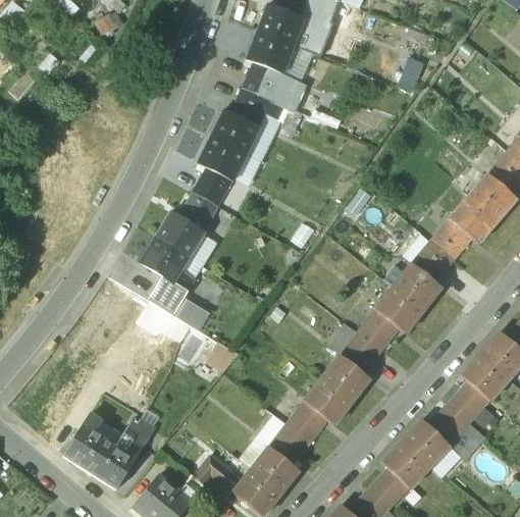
[(332,20),(341,0),(275,0),(274,5),(268,3),(258,31),(293,44),(320,54),(334,21),(332,20)]
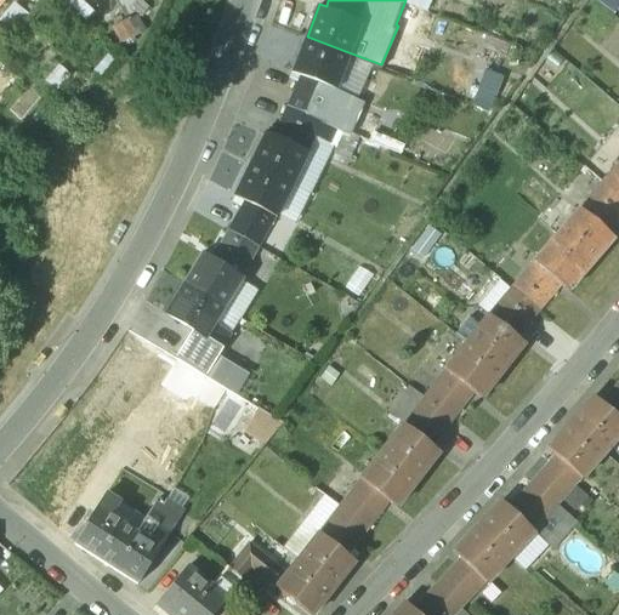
[(348,52),(307,36),(294,68),(302,72),(335,85),(336,85),(348,52)]
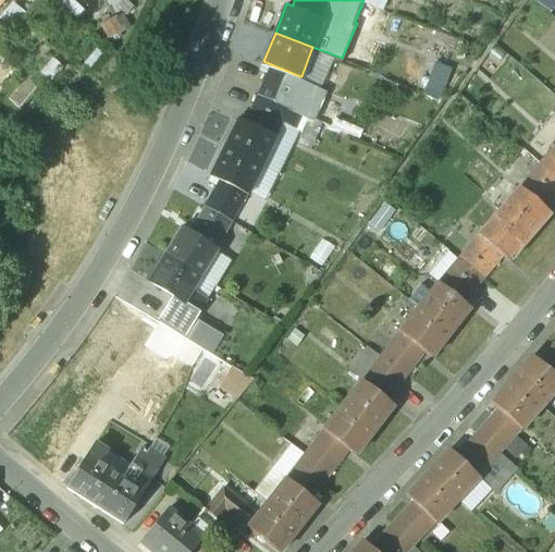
[(300,76),(271,64),(259,93),(287,105),(300,76)]
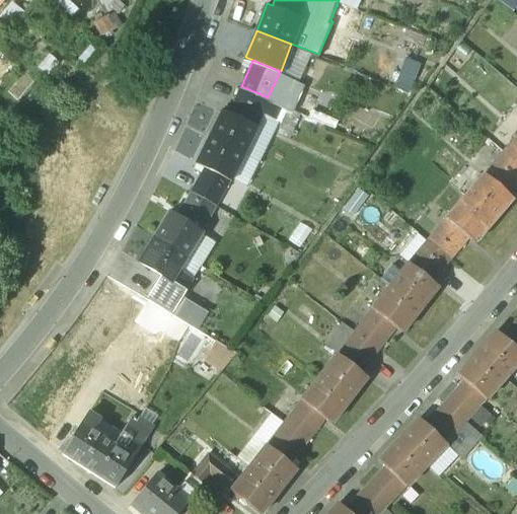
[(268,97),(241,86),(229,112),(255,125),(263,108),(268,97)]
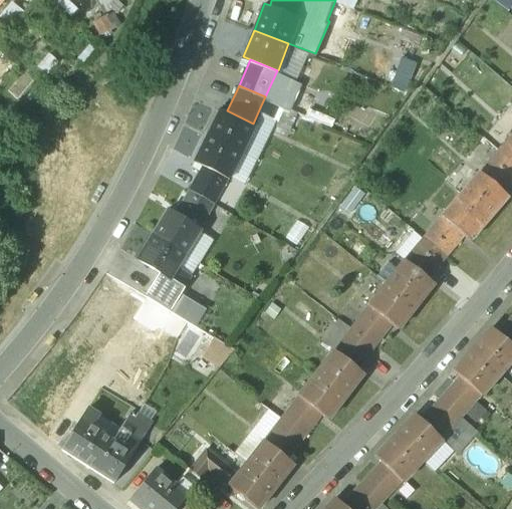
[(275,101),(265,96),(260,107),(271,111),(275,101)]
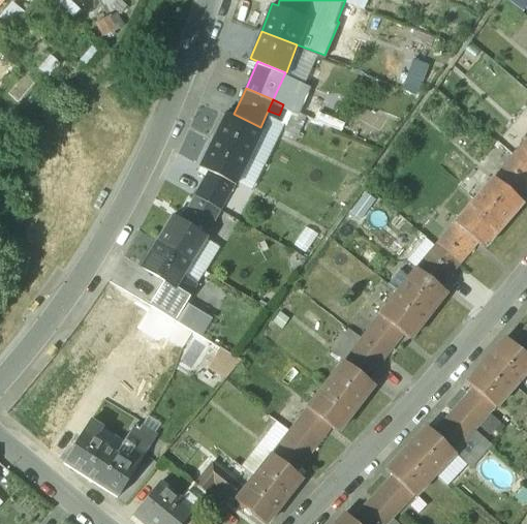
[(299,111),(293,110),(285,127),(299,132),(307,114),(299,111)]
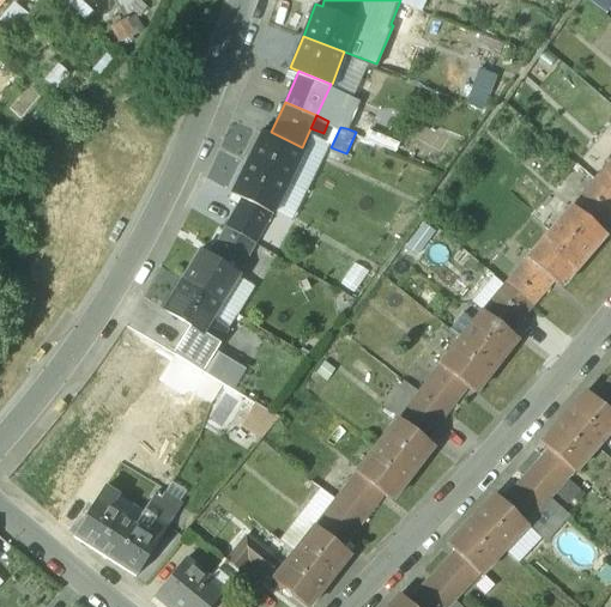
[(271,132),(264,128),(249,159),(289,178),(304,149),(302,147),(271,132)]
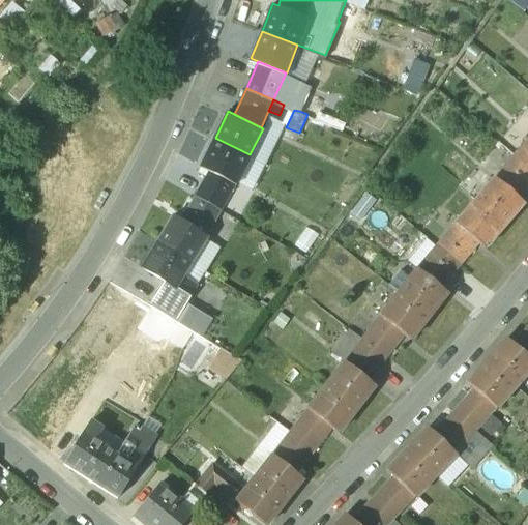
[(527,137),(515,152),(527,164),(527,137)]
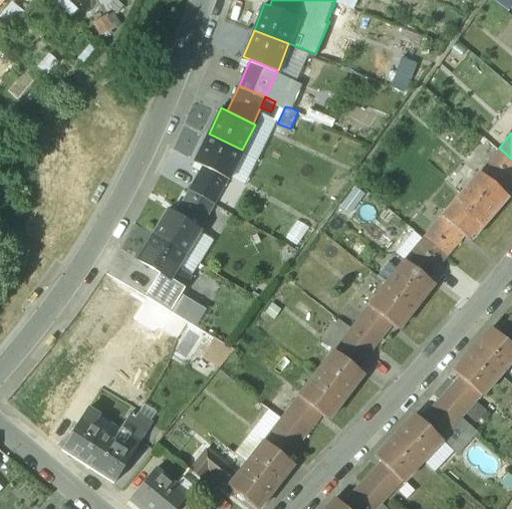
[(242,150),(209,134),(196,159),(204,163),(228,175),(229,176),(242,150)]
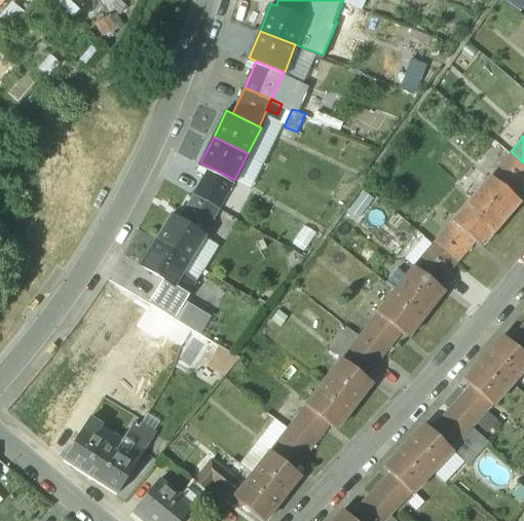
[(523,162),(511,151),(491,174),(514,193),(523,181),(523,162)]
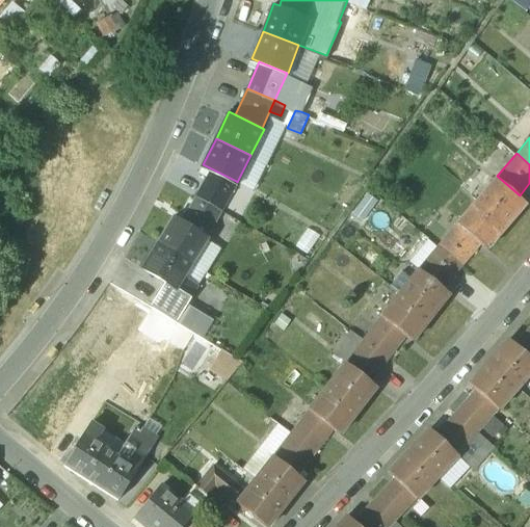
[(236,181),(211,168),(196,194),(221,208),(236,181)]
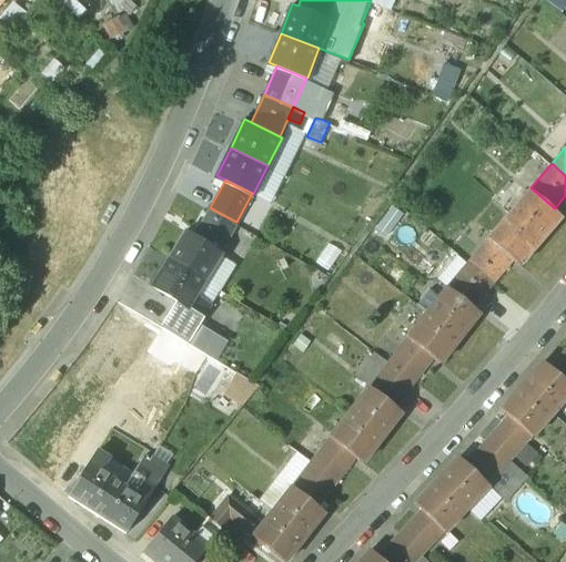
[(555,208),(531,187),(511,211),(542,238),(562,214),(555,208)]
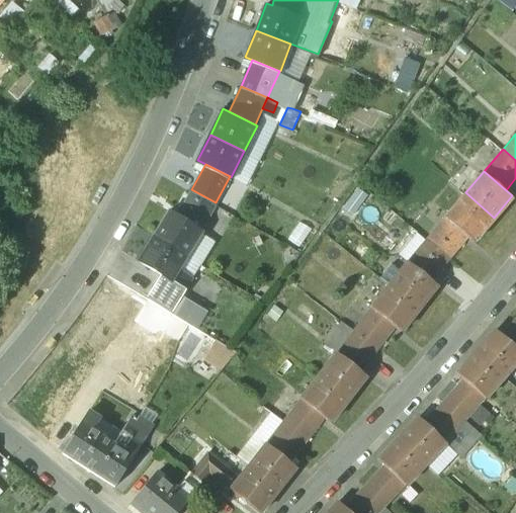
[(216,202),(191,189),(178,214),(201,229),(216,202)]
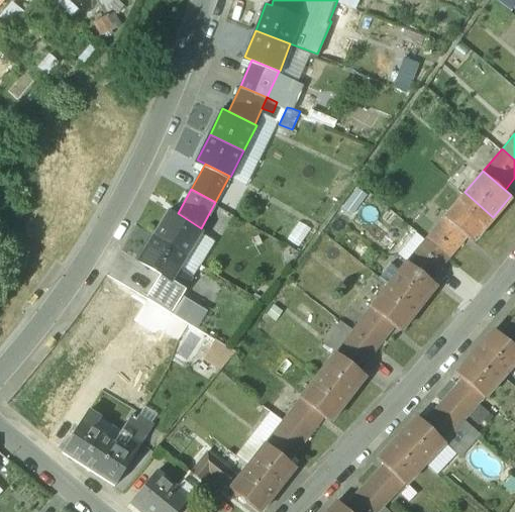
[(465,192),(445,214),(468,233),(474,239),(493,217),(465,192)]
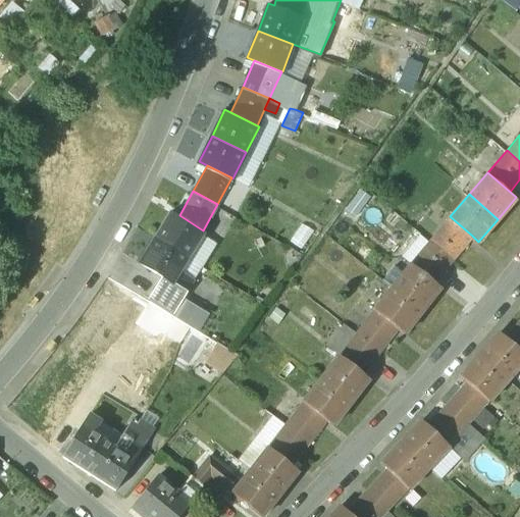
[(179,215),(171,211),(156,236),(189,256),(204,231),(203,230),(179,215)]
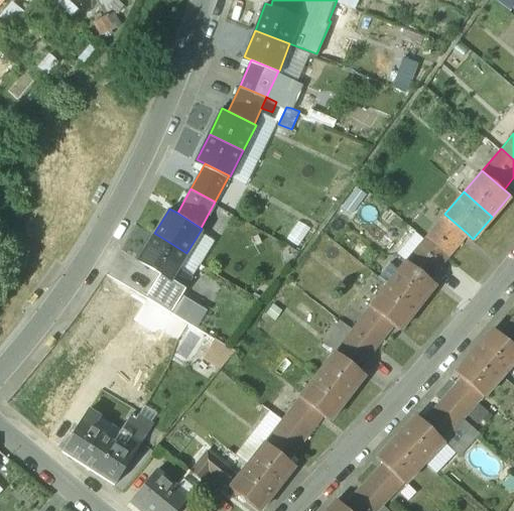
[(444,214),(425,236),(447,255),(467,233),(444,214)]
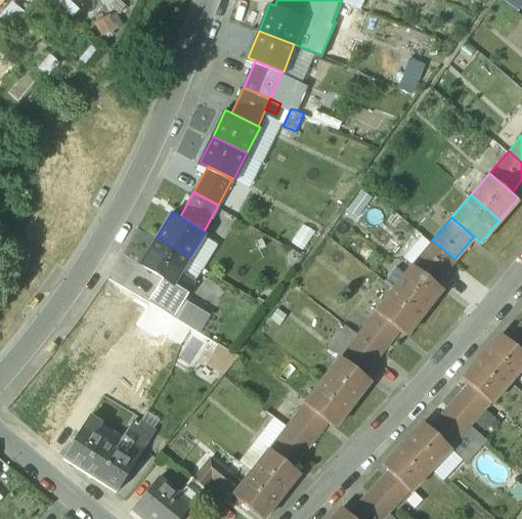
[(245,231),(232,224),(227,233),(240,241),(245,231)]
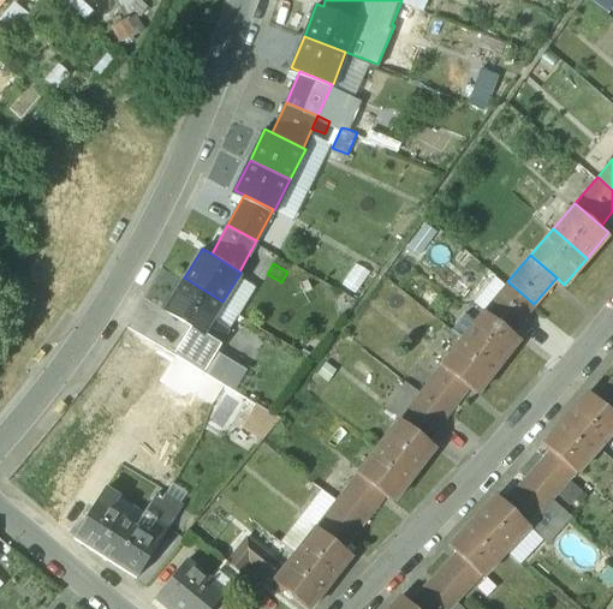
[(222,302),(184,278),(166,306),(194,324),(204,330),(213,316),(222,302)]
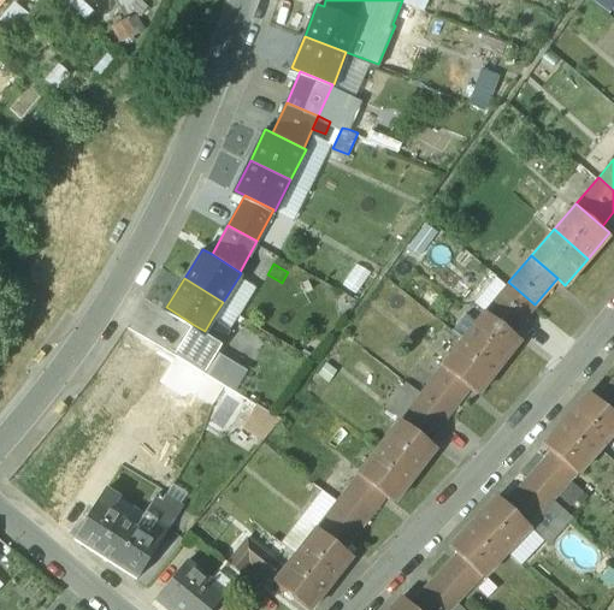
[(508,282),(485,309),(513,330),(535,305),(508,282)]
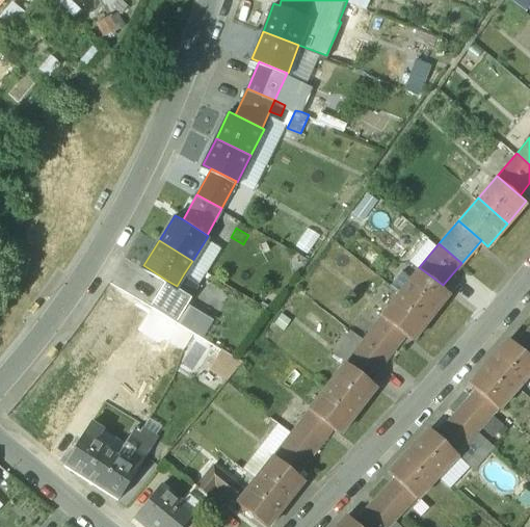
[(443,285),(419,267),(401,290),(431,314),(450,291),(443,285)]
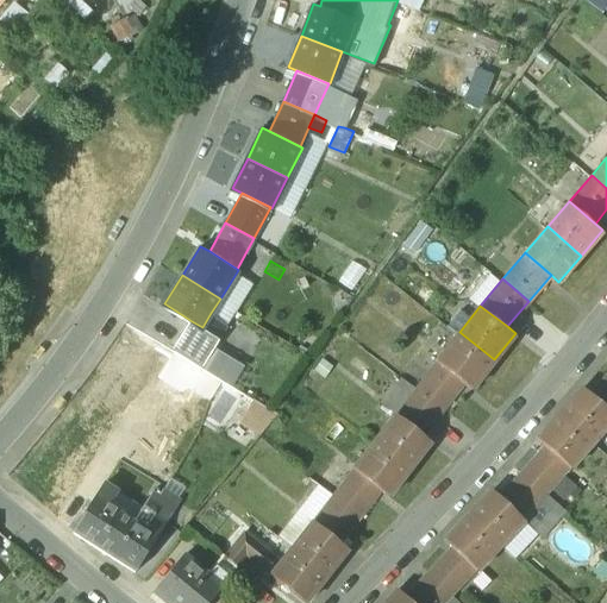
[(226,324),(211,313),(202,327),(219,338),(226,324)]
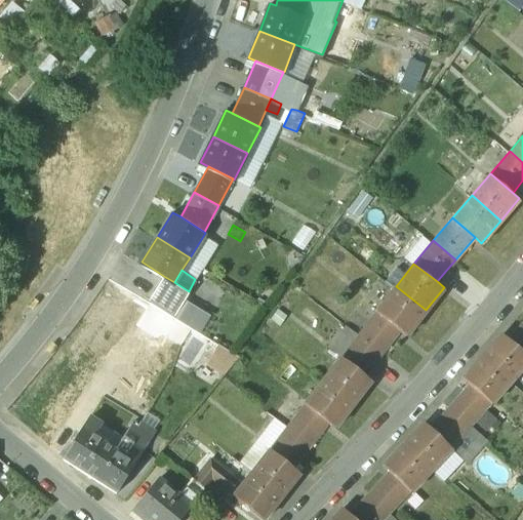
[(174,315),(189,291),(174,282),(165,277),(151,301),(174,315)]
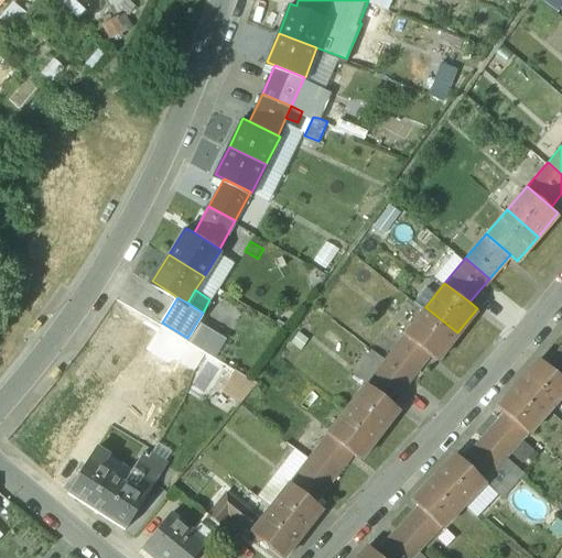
[(457,332),(425,307),(406,332),(431,352),(438,358),(457,332)]
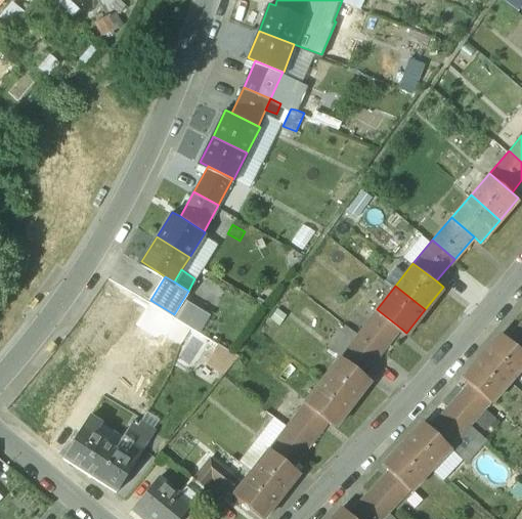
[(377,309),(359,332),(382,350),(400,328),(377,309)]
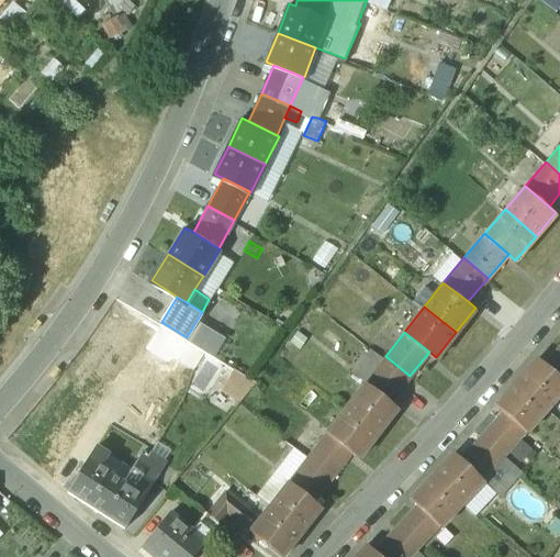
[(559,344),(545,361),(559,375),(559,344)]
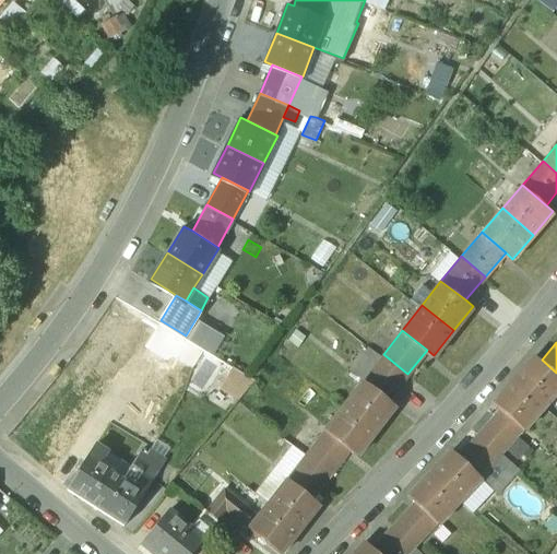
[(244,374),(203,348),(193,364),(217,377),(223,369),(237,380),(244,374)]
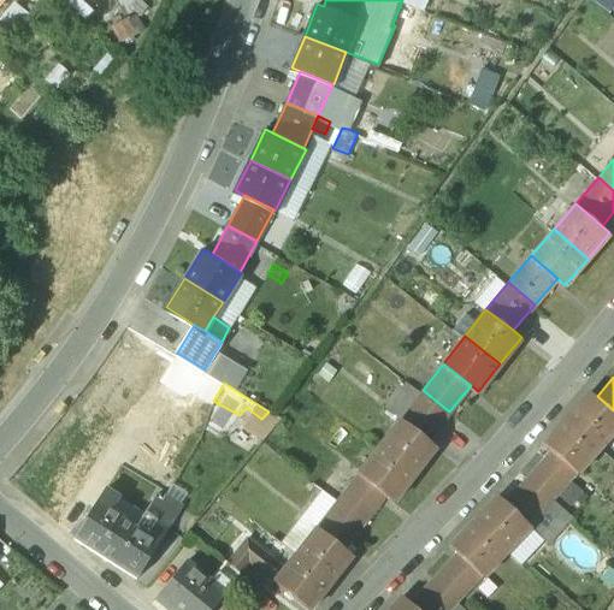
[(423,390),(401,416),(429,438),(449,412),(423,390)]
